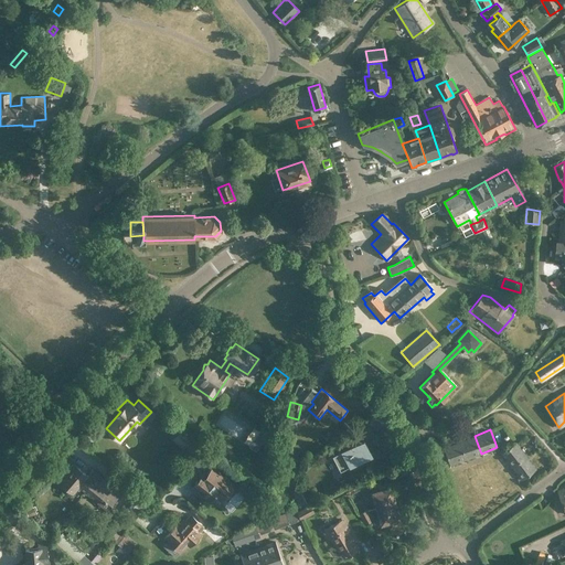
[(337,448),(339,452),(332,457),(340,471),(349,467),(351,466),(353,470),(368,464),(365,459),(373,455),(363,438),(358,441),(356,438),(359,436),(358,433),(343,440),(345,443),(337,448)]
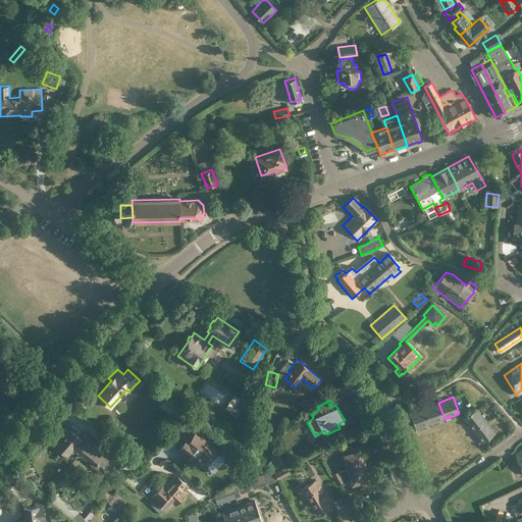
[(191,413),(177,403),(167,414),(180,425),(191,413)]
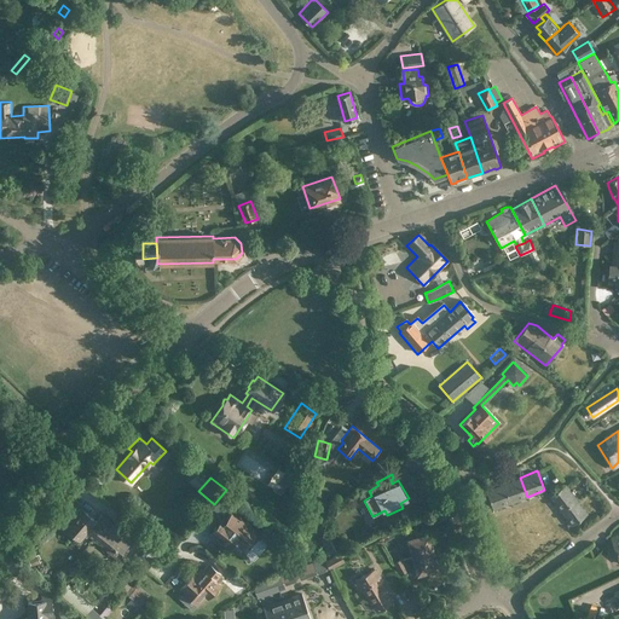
[(527,497),(520,478),(503,484),(510,503),(527,497)]
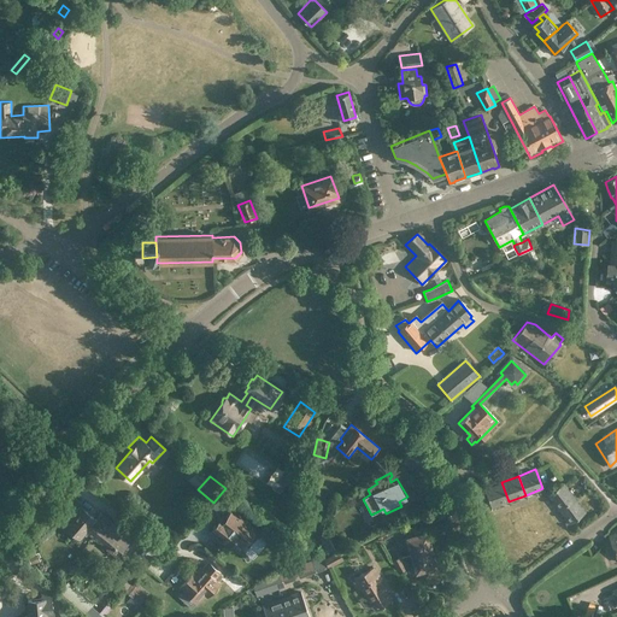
[(492,507),(509,501),(501,482),(485,488),(492,507)]
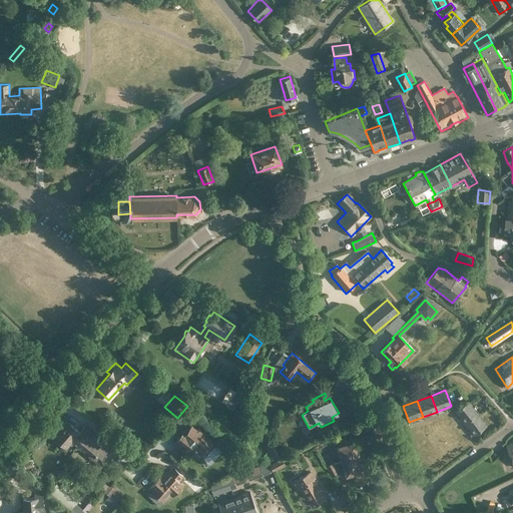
[(454,411),(463,424),(477,414),(468,401),(454,411)]
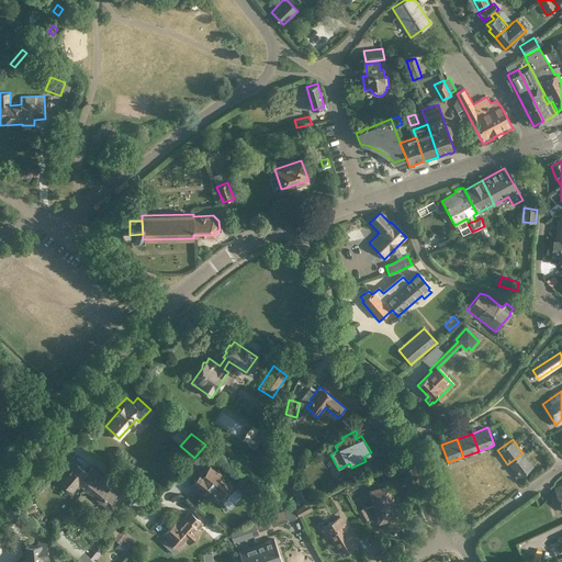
[(231,450),(220,441),(212,451),(224,460),(231,450)]
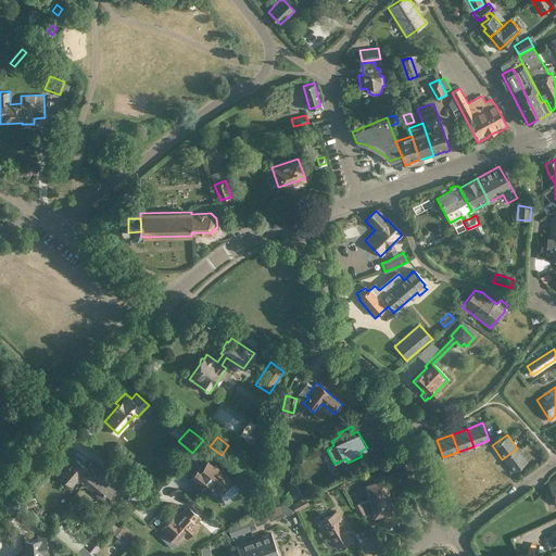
[(197,460),(207,446),(203,442),(191,456),(197,460)]
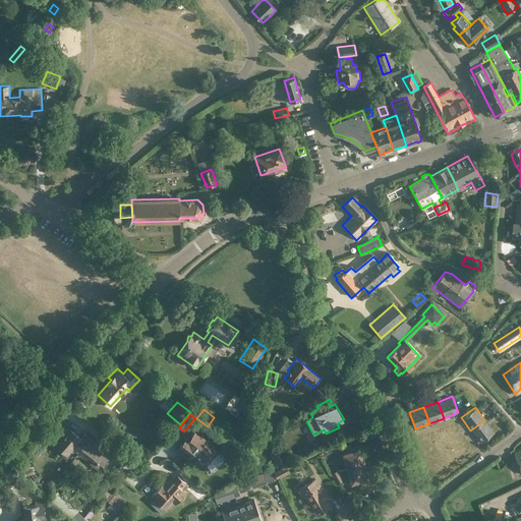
[(480,443),(494,432),(484,420),(470,430),(480,443)]
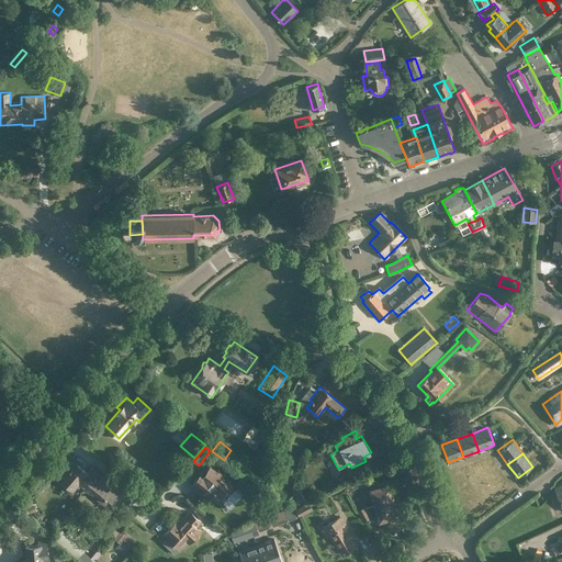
[(94,480),(100,473),(92,467),(88,472),(74,461),(58,480),(72,492),(79,485),(83,489),(92,479),(94,480)]
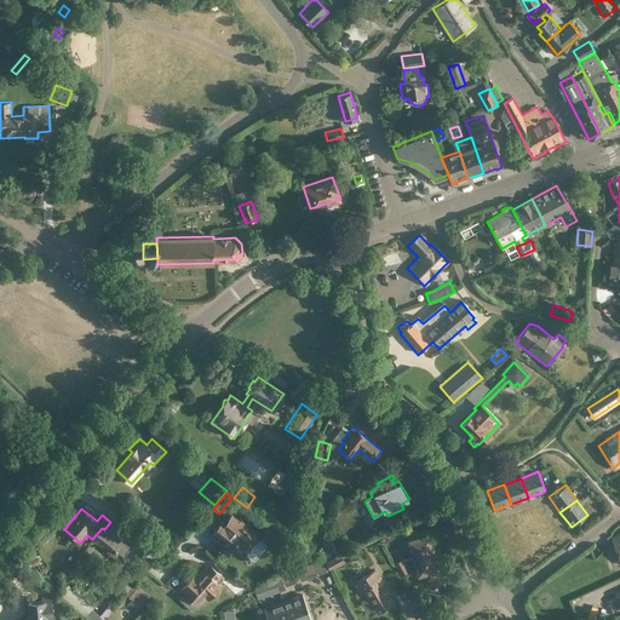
[(223,517),(210,534),(230,551),(236,544),(244,550),(258,532),(233,511),(227,520),(223,517)]
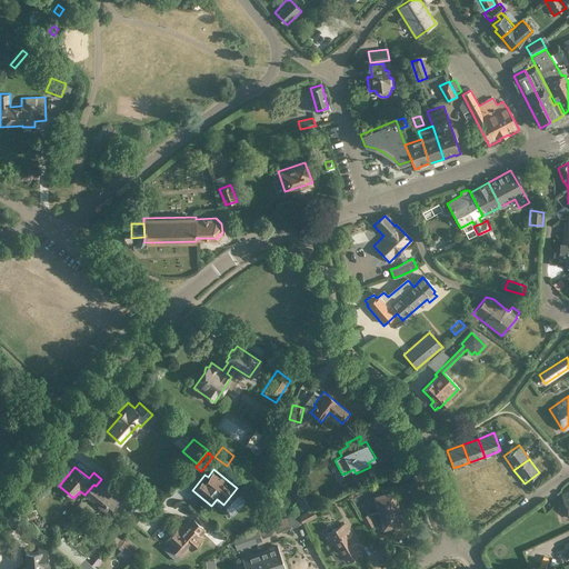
[(96,486),(93,485),(85,495),(108,515),(122,497),(101,479),(96,486)]
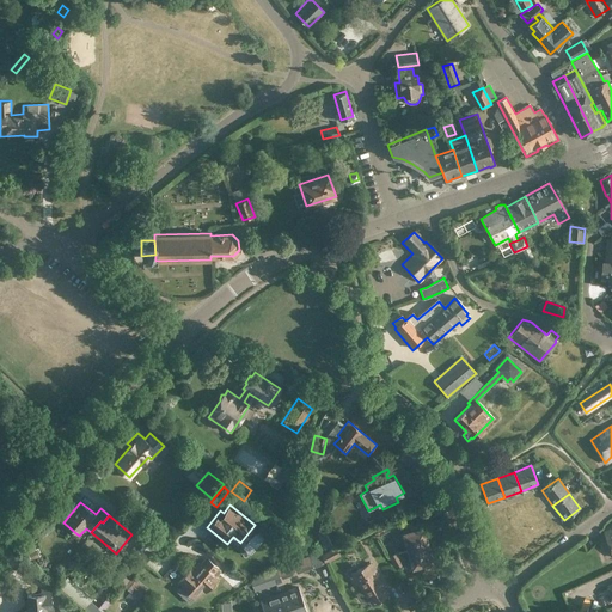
[(372,528),(377,537),(390,531),(385,521),(372,528)]
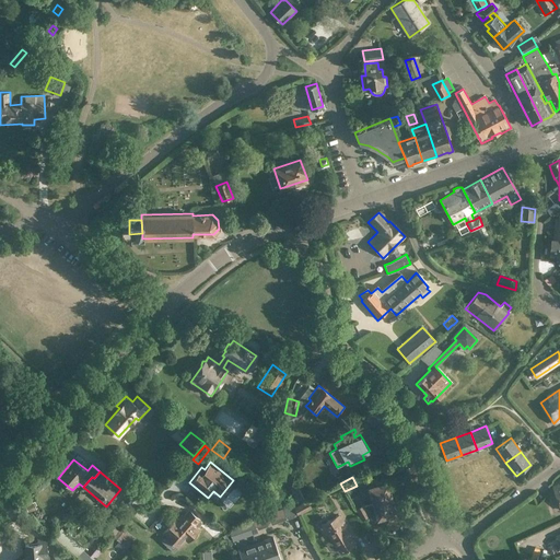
[(393,498),(388,481),(386,482),(385,477),(373,479),(375,485),(368,487),(372,504),(393,498)]
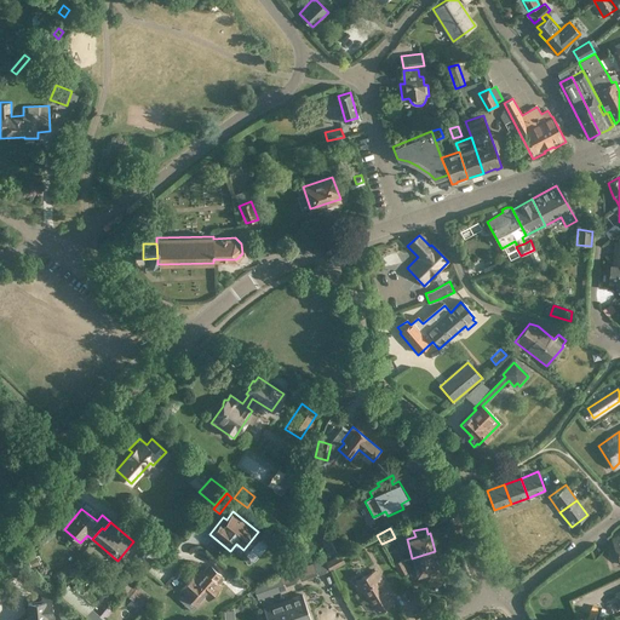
[(328,534),(319,539),(328,558),(338,554),(328,534)]
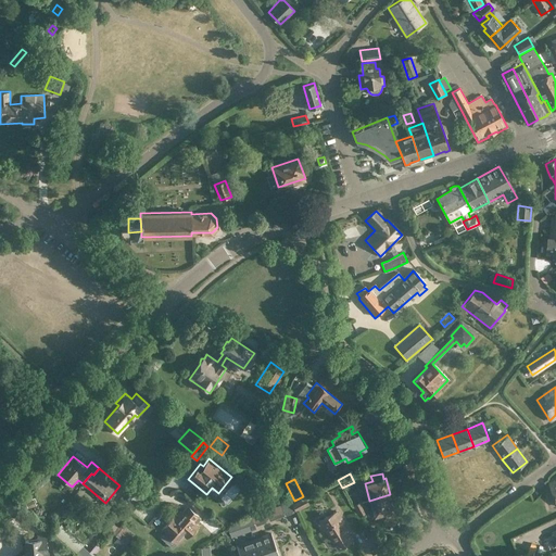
[(394,512),(390,494),(369,501),(374,517),(381,515),(382,520),(394,517),(392,512),(394,512)]
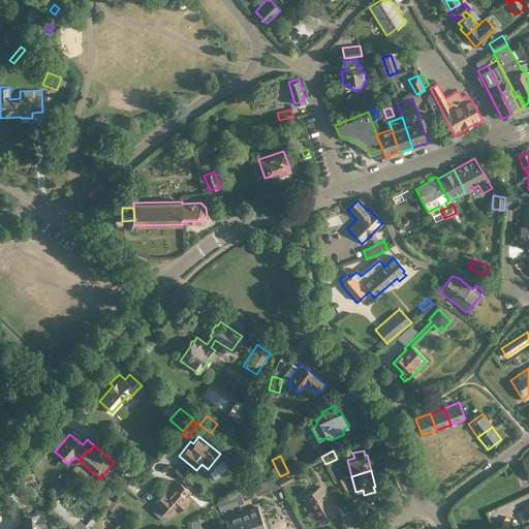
[(294,480),(290,472),(279,478),(281,487),(294,480)]
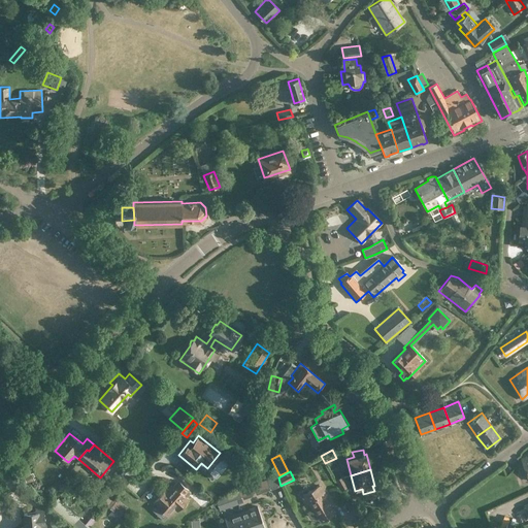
[(341,492),(349,488),(342,476),(335,481),(341,492)]
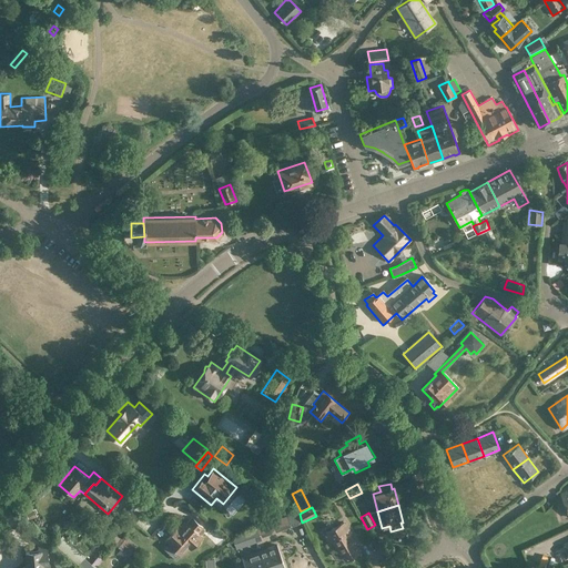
[(292,527),(287,516),(256,527),(261,537),(292,527)]
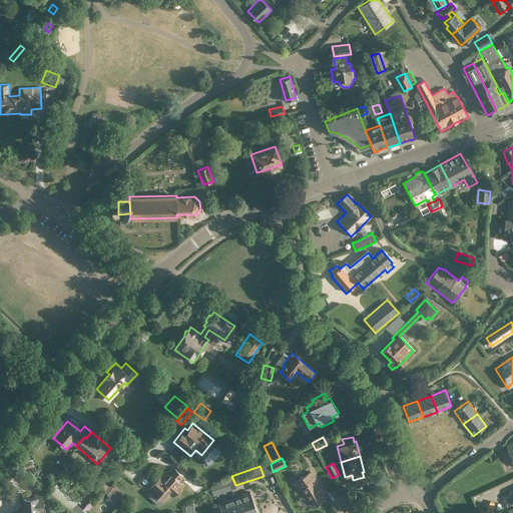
[(160,476),(149,488),(163,502),(171,492),(173,493),(183,482),(182,481),(184,479),(182,477),(183,476),(173,467),(168,472),(166,471),(161,476),(160,476)]
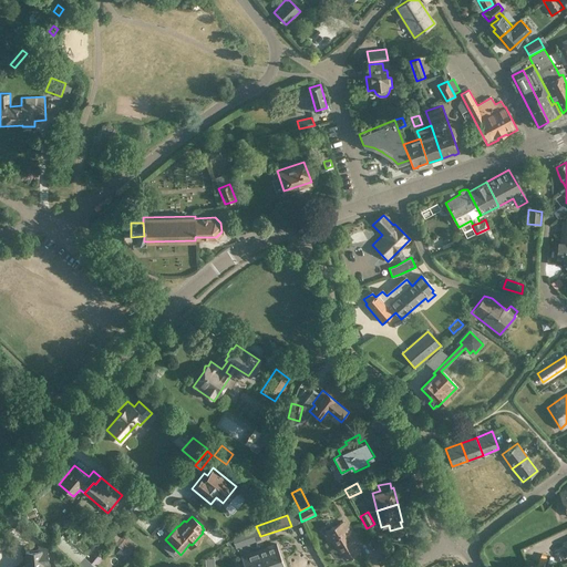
[(357,542),(343,521),(323,533),(329,542),(331,540),(344,562),(361,552),(356,543),(357,542)]
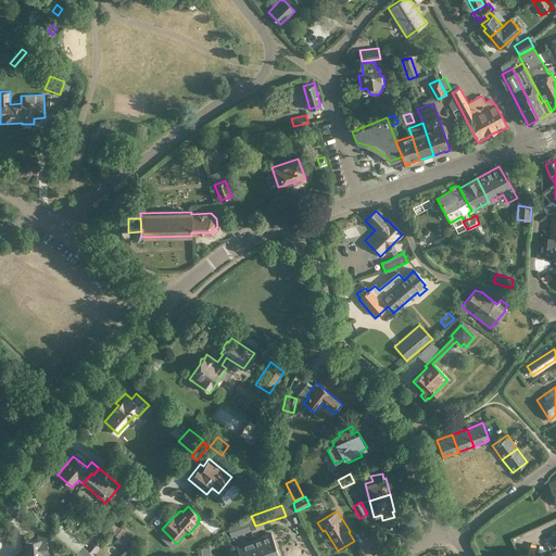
[(230,536),(251,530),(247,518),(238,521),(239,523),(228,527),(228,529),(225,530),(222,532),(224,538),(230,535),(230,536)]
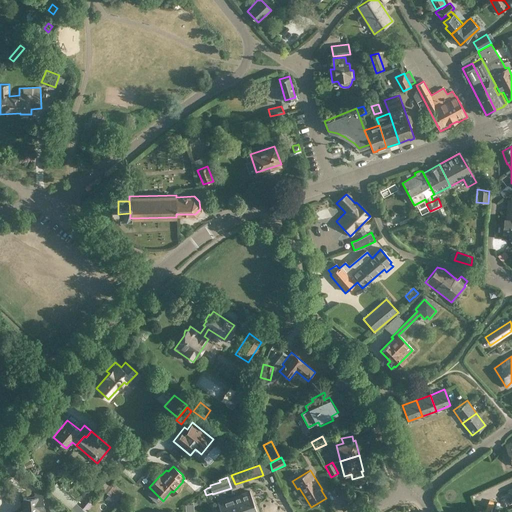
[(186,488),(183,490),(188,499),(202,490),(197,481),(194,483),(193,481),(185,486),(186,488)]
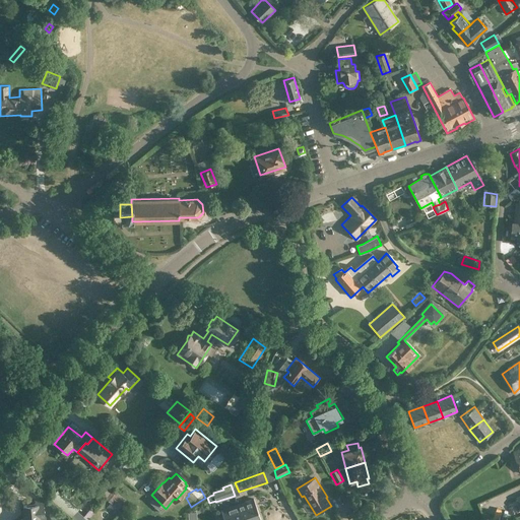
[(50,499),(71,517),(74,514),(79,509),(58,490),(50,499)]
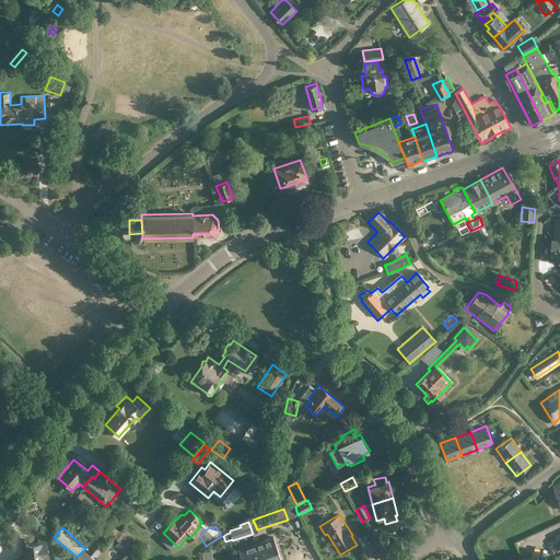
[(27,549),(18,559),(43,559),(48,556),(46,536),(26,538),(27,549)]
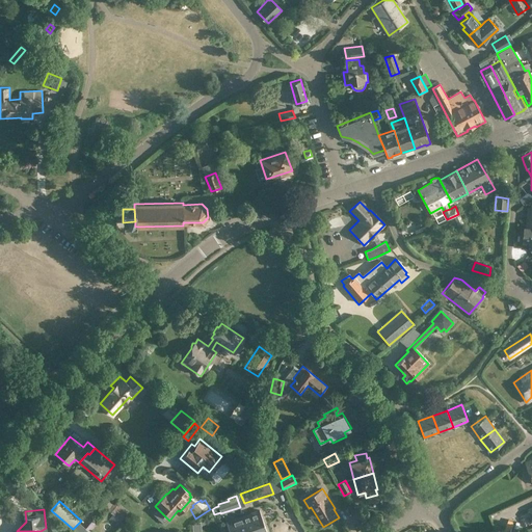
[(267,531),(260,510),(243,515),(248,531),(267,531)]
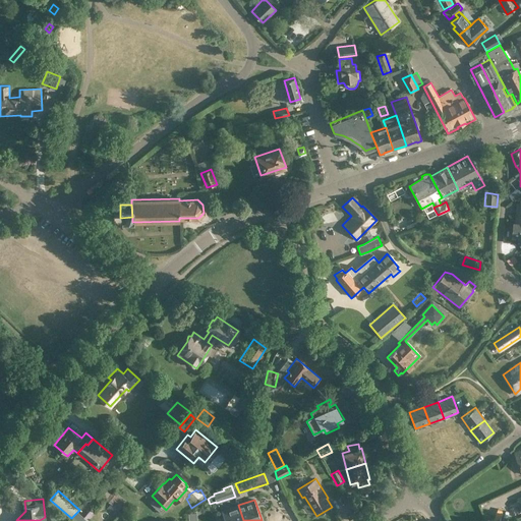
[(243,520),(238,505),(221,511),(225,520),(243,520)]
